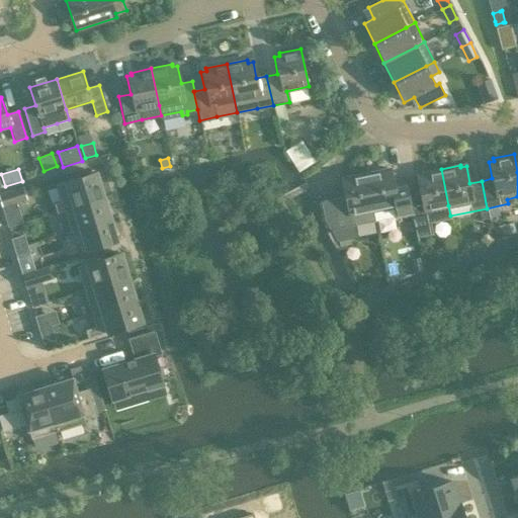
[(374,222),(412,214),(411,213),(408,195),(406,184),(394,186),(391,170),(385,171),(384,169),(365,173),(374,222)]
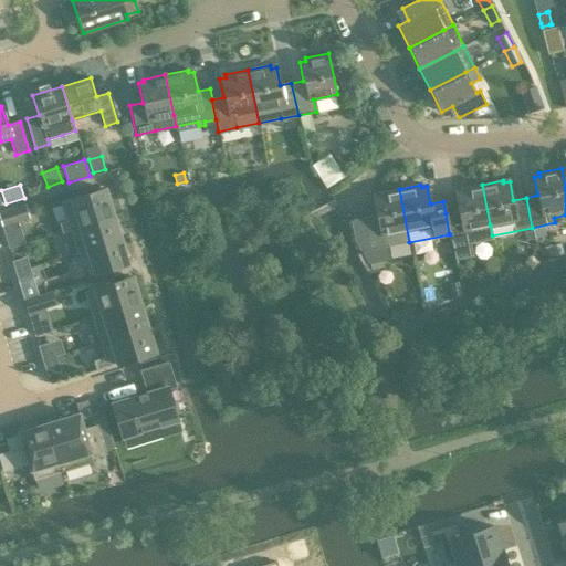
[(458,211),(446,213),(449,233),(450,234),(454,258),(472,253),(471,245),(470,240),(492,236),(490,224),(482,185),(459,189),(459,191),(454,192),(458,211)]
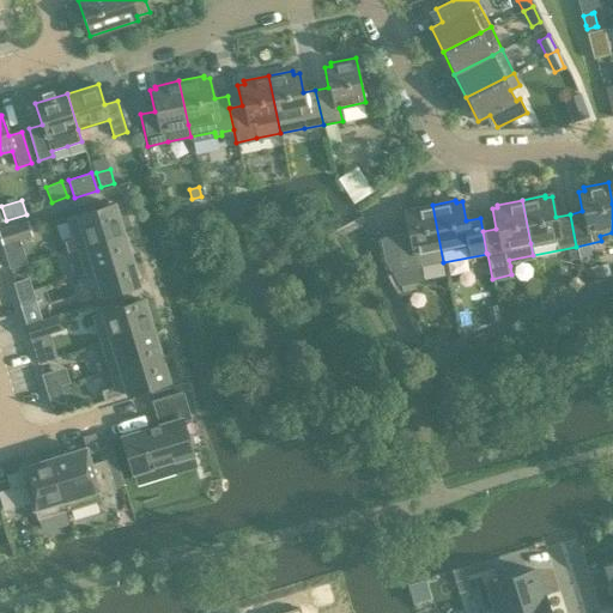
[(72,238),(64,241),(66,248),(122,231),(114,205),(66,219),(72,238)]
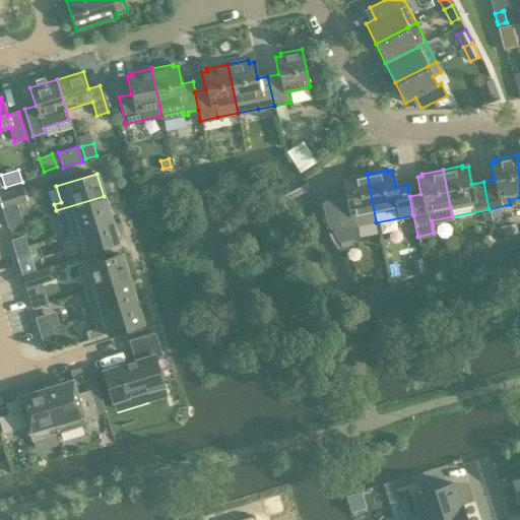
[(376,222),(367,174),(346,178),(346,180),(341,181),(344,197),(334,199),(322,201),(325,219),(331,231),(376,222)]
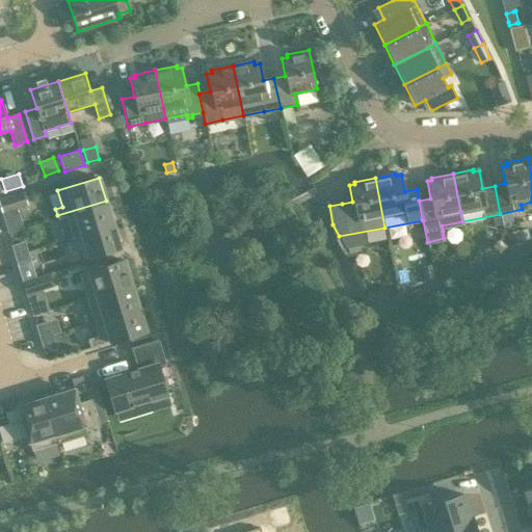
[(14,209),(27,205),(23,192),(0,200),(0,203),(3,212),(14,209)]
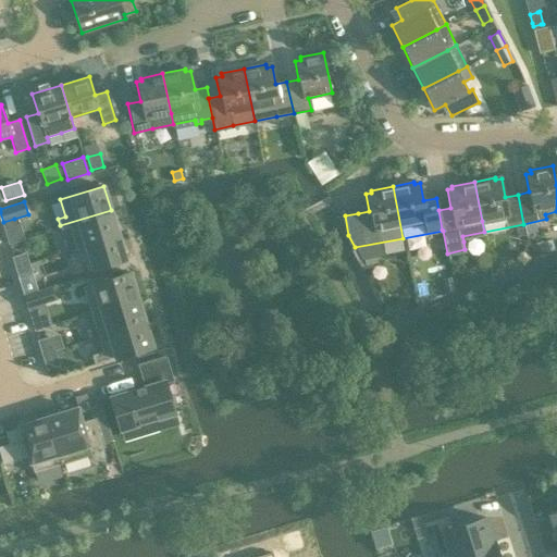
[(69,227),(75,248),(119,235),(111,210),(60,225),(61,230),(69,227)]
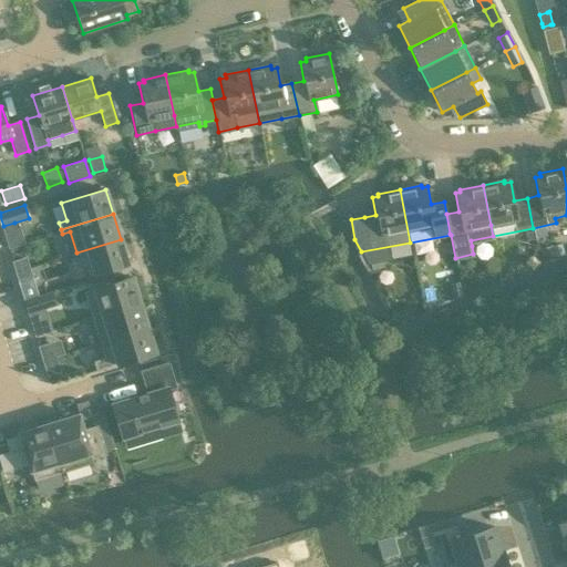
[(129,264),(121,239),(76,253),(76,255),(82,253),(89,276),(129,264)]
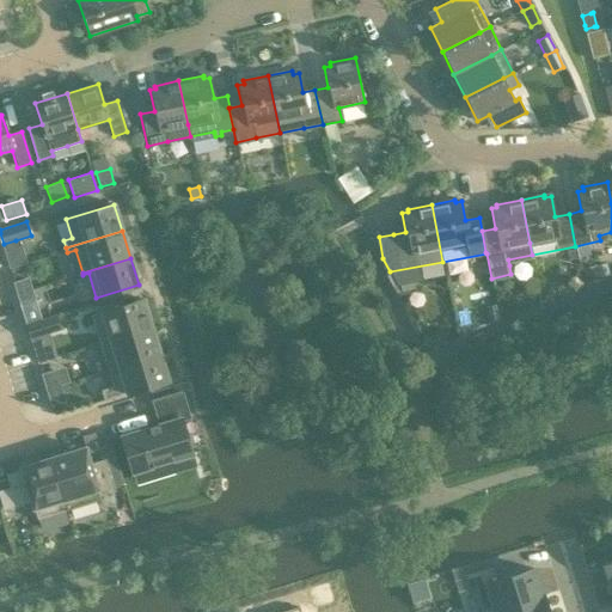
[(597,265),(582,269),(582,273),(585,282),(585,285),(592,283),(599,281),(599,280),(597,265)]
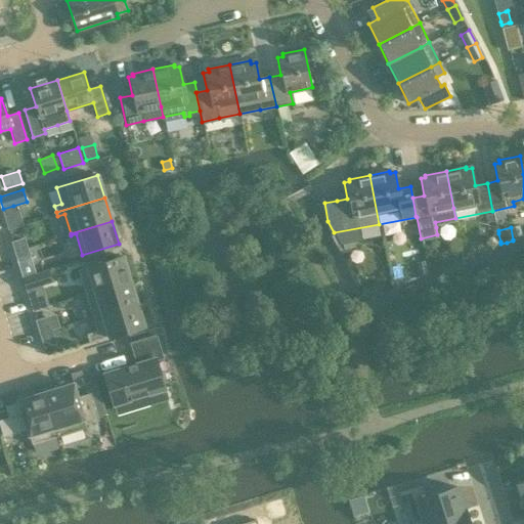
[(24,239),(12,243),(15,251),(26,248),(24,239)]
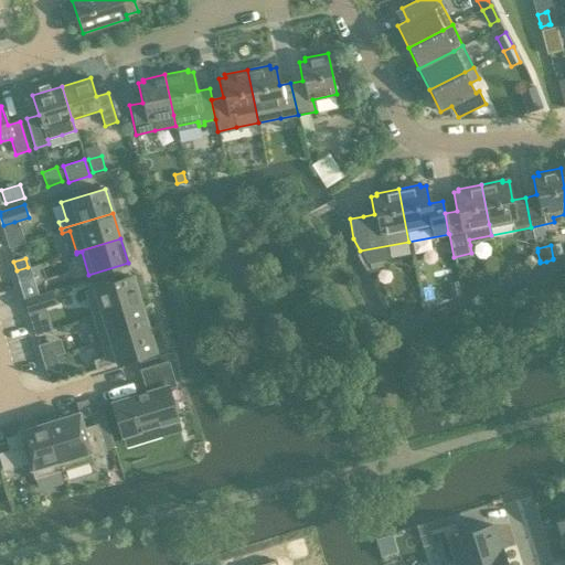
[(28,267),(17,270),(19,280),(31,277),(28,267)]
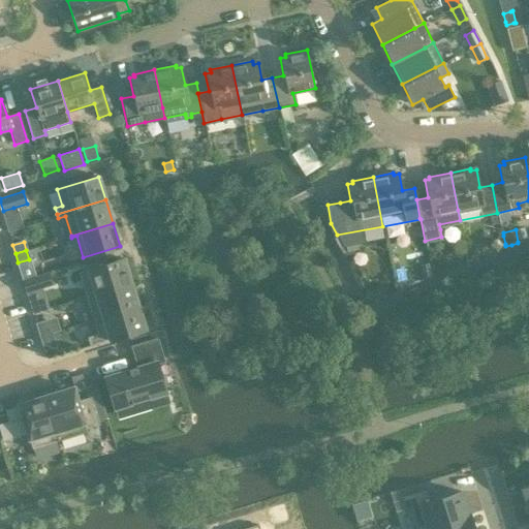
[(79,273),(86,296),(130,282),(123,258),(79,273)]
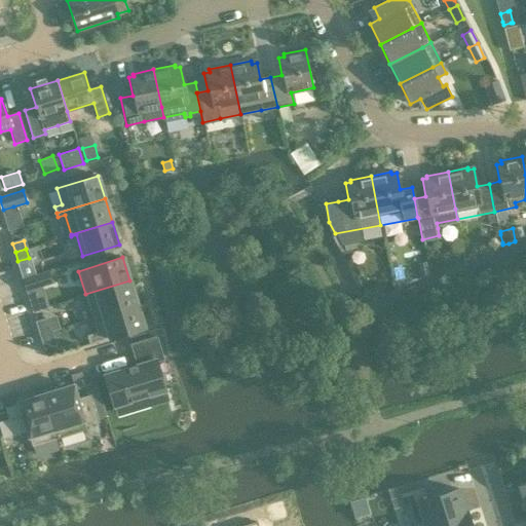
[(24,278),(27,291),(51,284),(47,271),(24,278)]
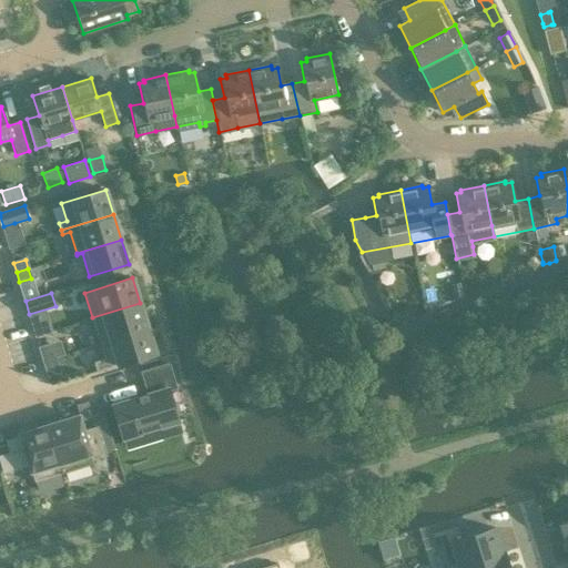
[(140,303),(92,317),(100,343),(148,328),(140,303)]
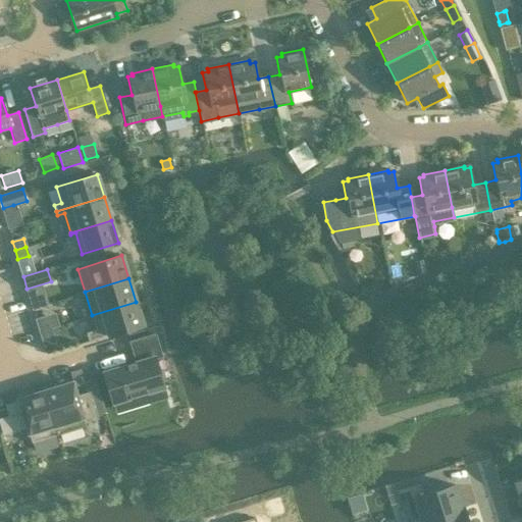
[(86,332),(89,342),(143,325),(136,302),(92,315),(96,329),(86,332)]
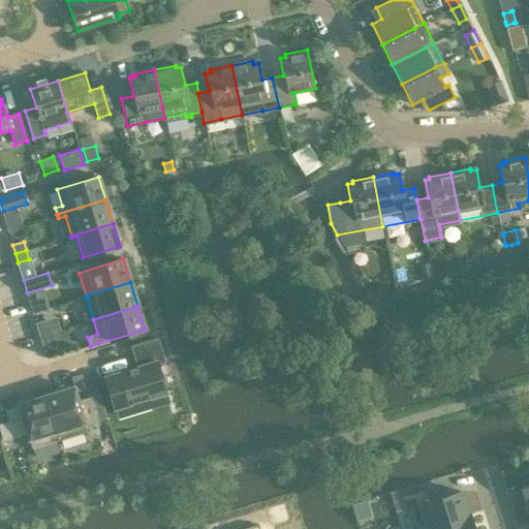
[(37,324),(41,337),(52,334),(48,320),(37,324)]
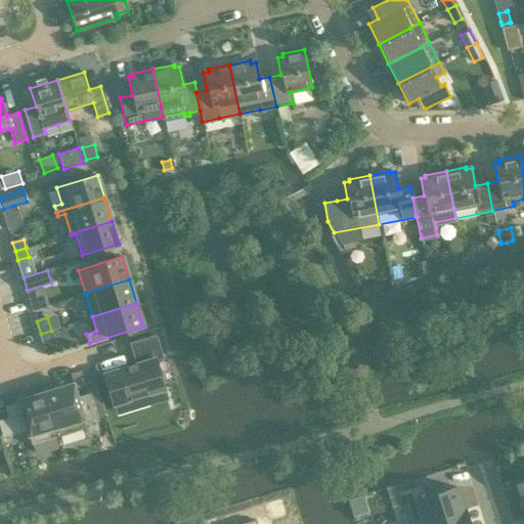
[(41,334),(44,346),(55,343),(51,331),(41,334)]
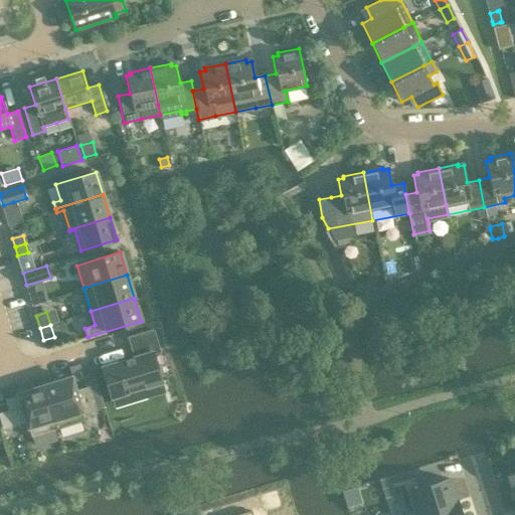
[(102,367),(112,398),(144,388),(146,397),(164,391),(152,352),(158,350),(152,331),(129,338),(135,357),(102,367)]
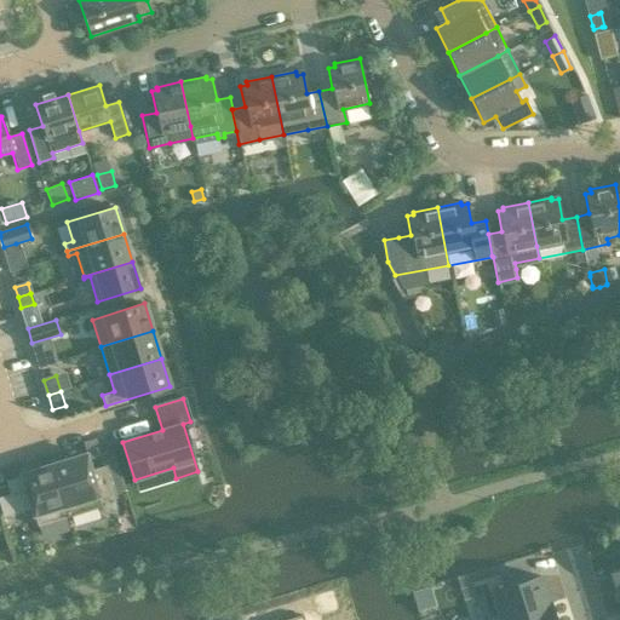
[(109,442),(97,446),(103,463),(114,459),(109,442)]
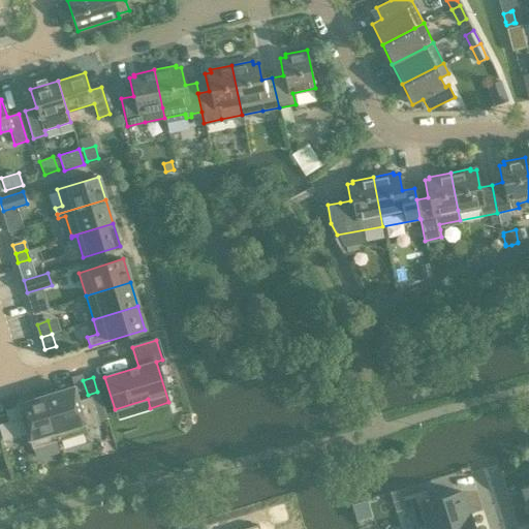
[(73,387),(45,396),(59,440),(87,432),(85,427),(97,424),(90,399),(78,402),(73,387)]
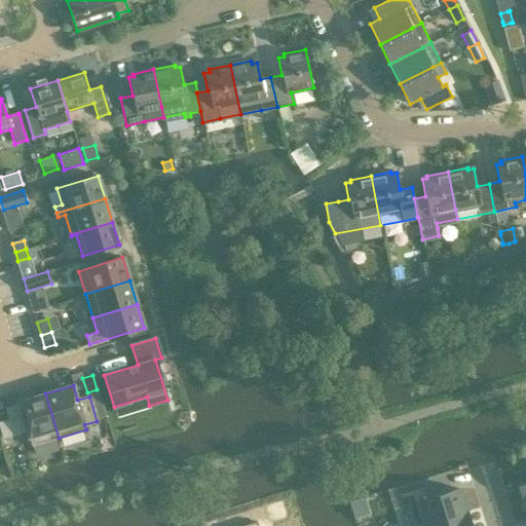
[(27,429),(32,447),(59,438),(45,393),(17,402),(19,405),(6,409),(14,434),(27,429)]
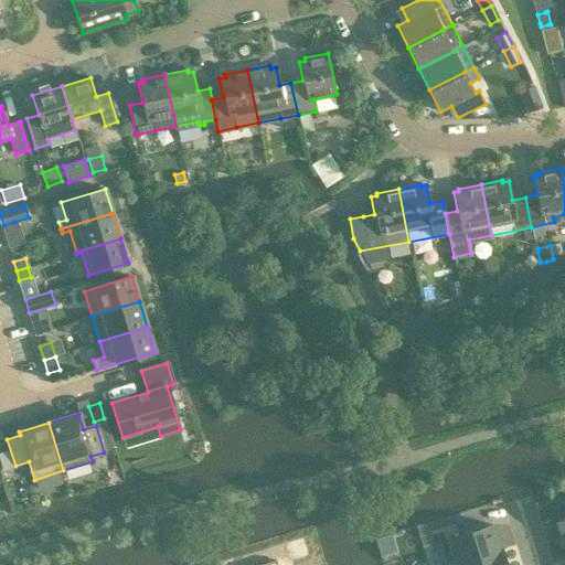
[(564,503),(552,508),(560,530),(561,530),(564,528),(564,503)]
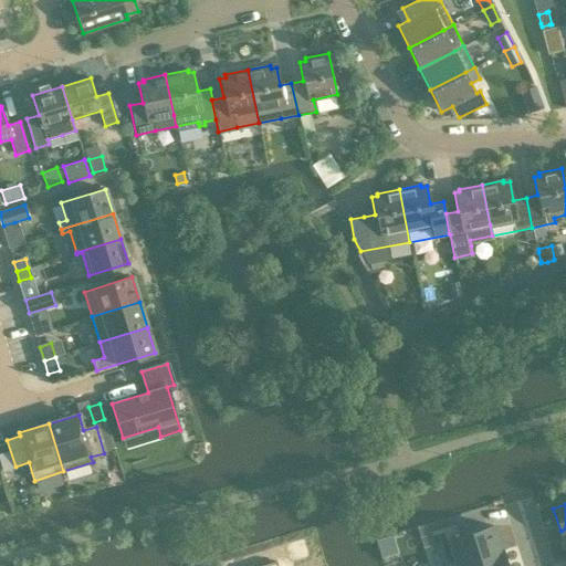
[(457,522),(428,531),(432,546),(439,544),(444,565),(453,565),(502,552),(502,551),(500,551),(492,525),(461,535),(457,522)]
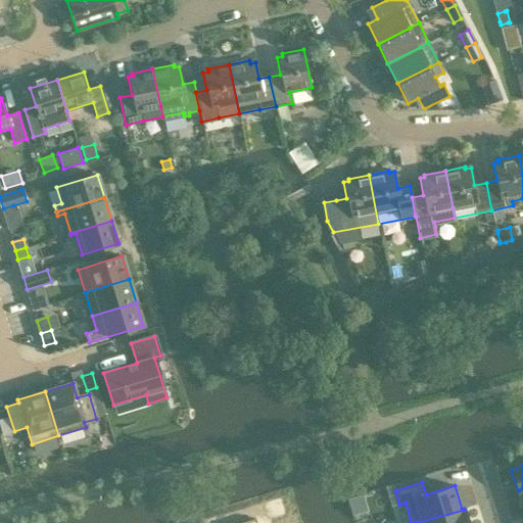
[(267,502),(256,505),(262,521),(272,518),(267,502)]
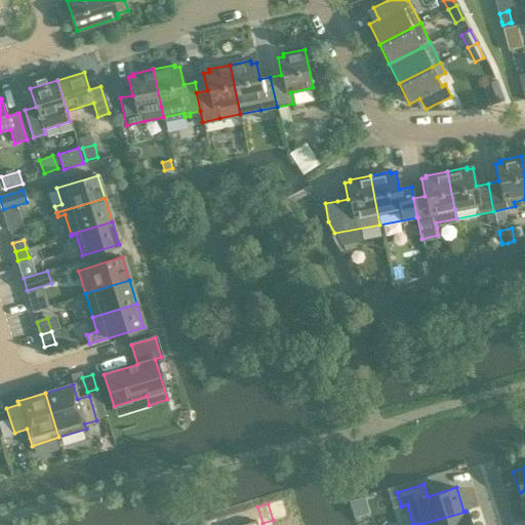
[(470,524),(466,512),(420,524),(470,524)]
